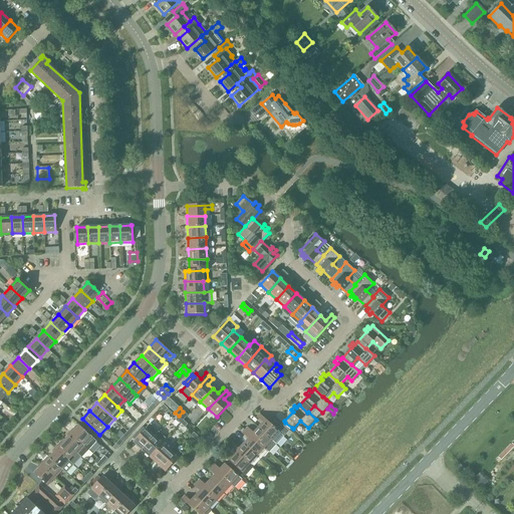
[(260,414),(257,417),(263,423),(258,428),(276,445),(284,437),(286,435),(289,438),(292,434),(289,431),(283,425),(281,424),(277,430),(260,414)]
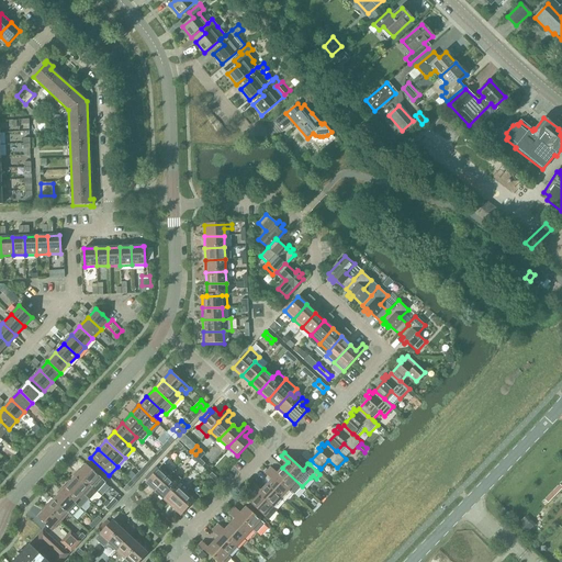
[(312,462),(310,464),(316,471),(319,468),(312,462)]
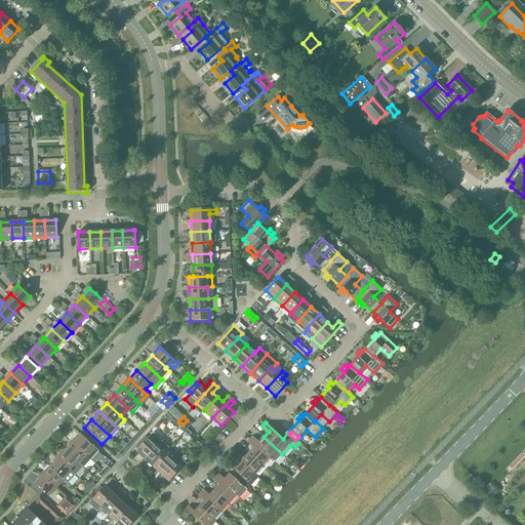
[(145,459),(162,440),(153,433),(148,438),(138,448),(136,451),(145,459)]
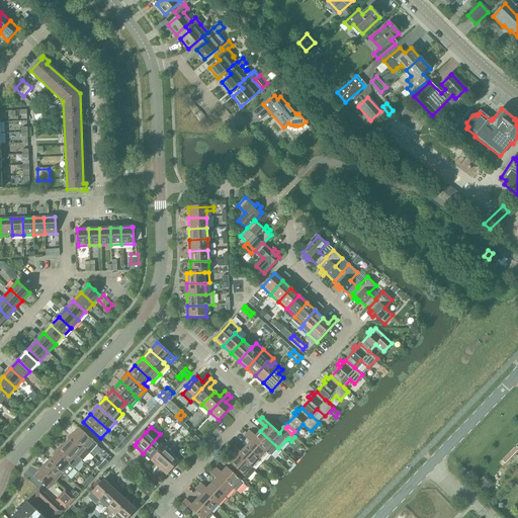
[(93,440),(80,428),(72,436),(90,453),(98,445),(93,440)]
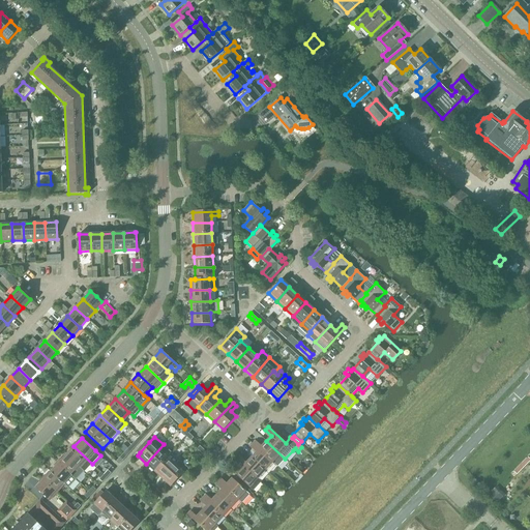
[(146,440),(137,450),(140,452),(149,442),(146,440)]
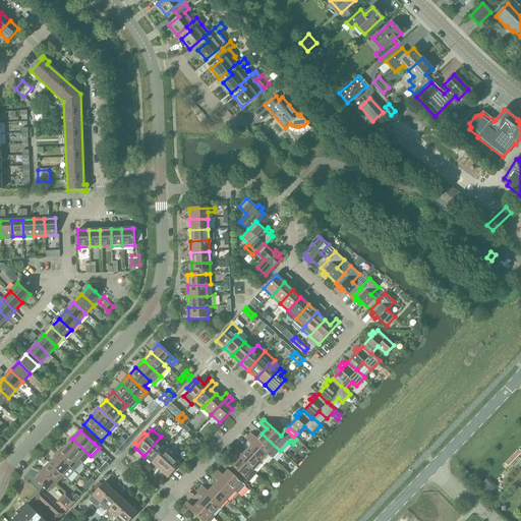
[(251,432),(248,436),(268,454),(273,459),(280,451),(262,433),(257,439),(251,432)]
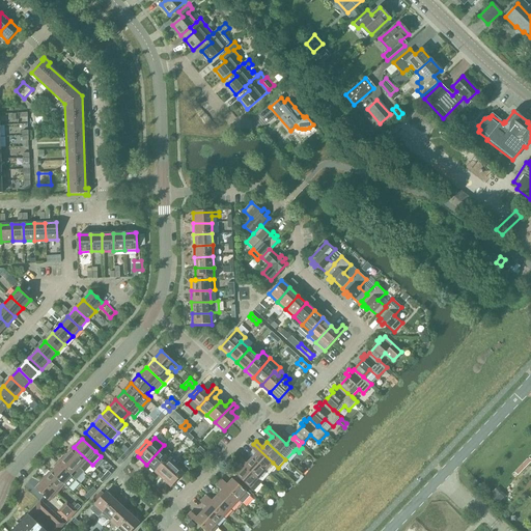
[(253,444),(251,447),(257,453),(252,458),(266,471),(273,463),(253,444)]
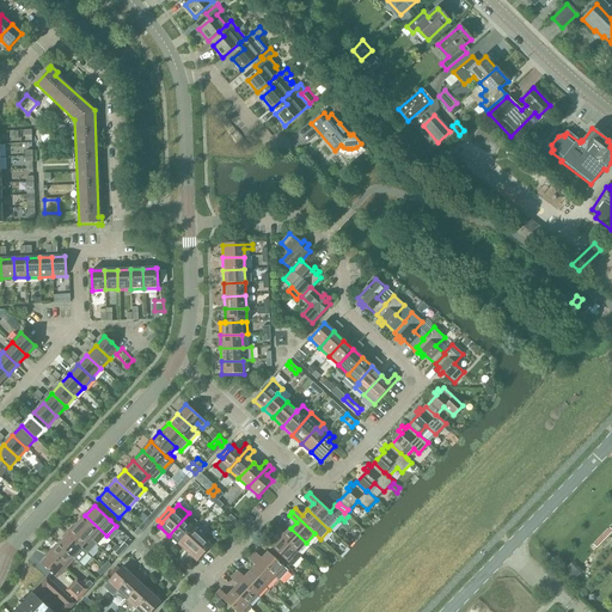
[(189,513),(169,536),(178,544),(197,524),(199,522),(189,513)]
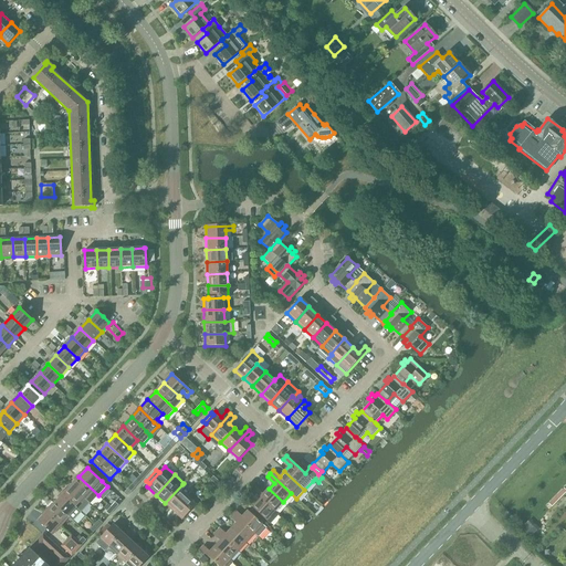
[(98,495),(79,477),(71,485),(90,503),(98,495)]
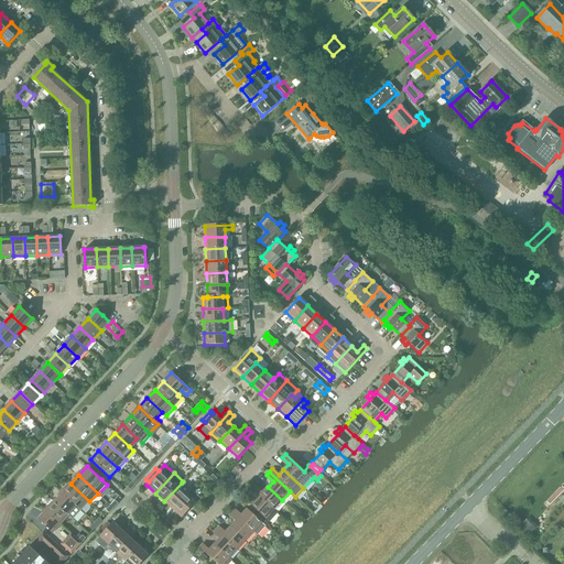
[(123,490),(127,494),(136,485),(132,481),(123,490)]
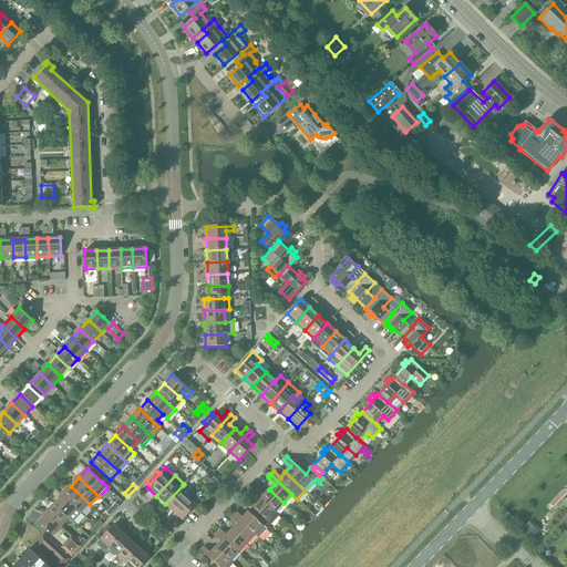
[(174,512),(192,493),(183,485),(165,504),(174,512)]
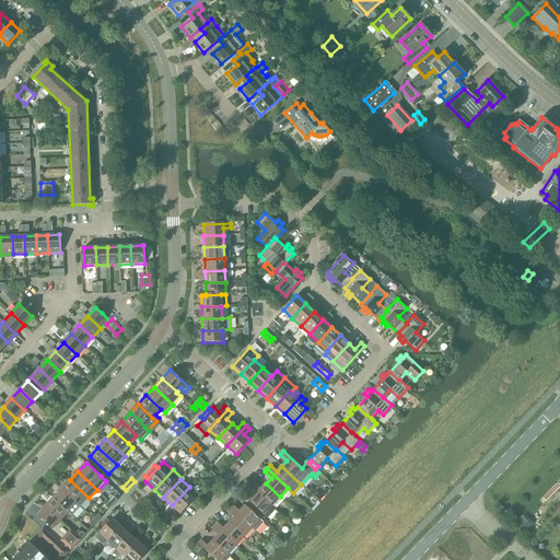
[(89,498),(70,480),(62,489),(81,506),(89,498)]
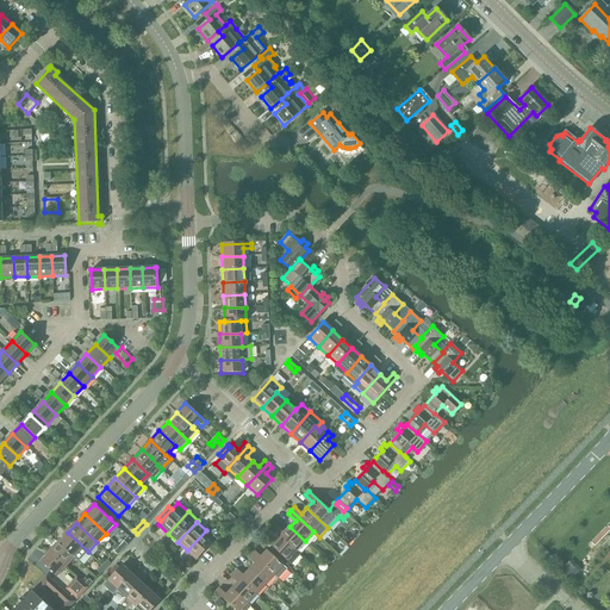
[(277,526),(273,529),(296,551),(297,551),(305,541),(290,527),(284,533),(277,526)]
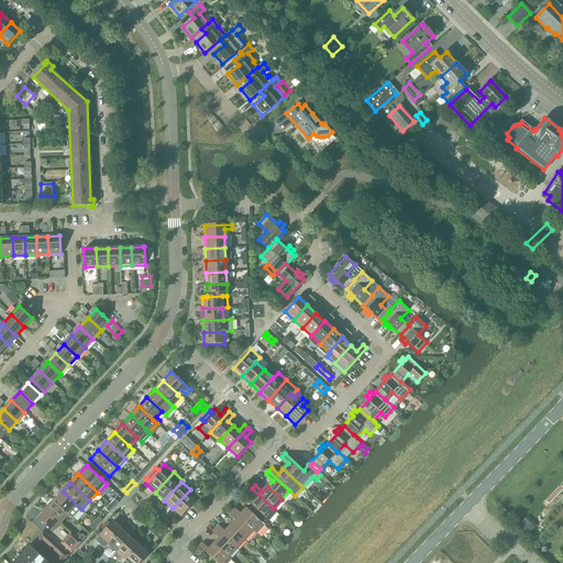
[(181,517),(195,501),(198,504),(202,499),(191,488),(190,489),(173,508),(181,517)]
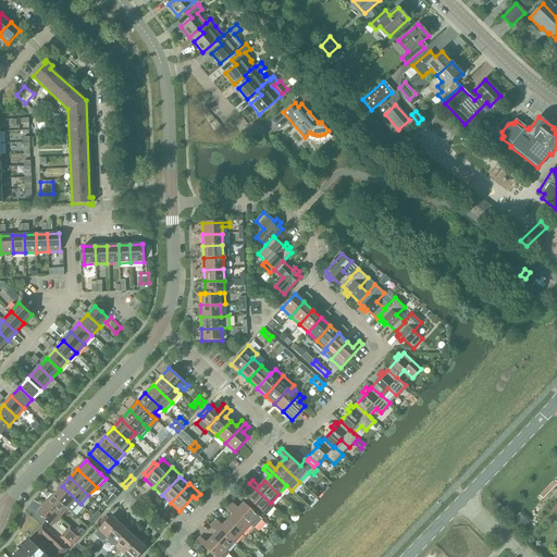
[(249,483),(247,486),(254,493),(248,498),(262,511),(267,516),(274,506),(271,503),(270,503),(249,483)]
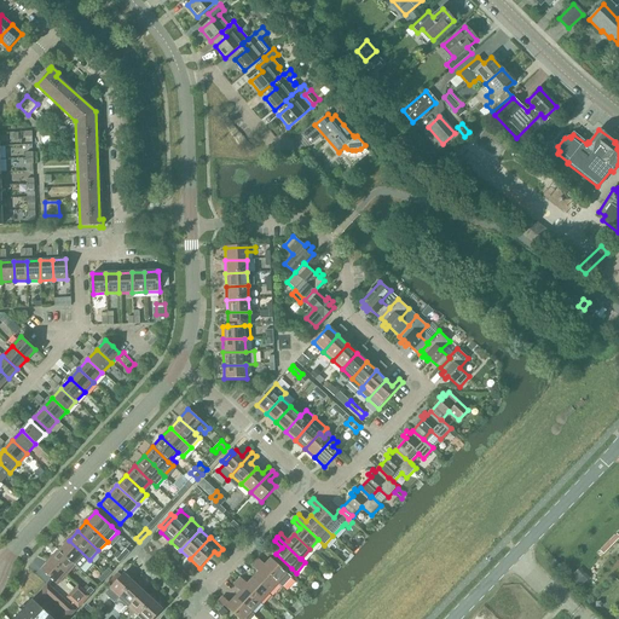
[(59,550),(75,565),(80,570),(90,560),(69,541),(59,550)]
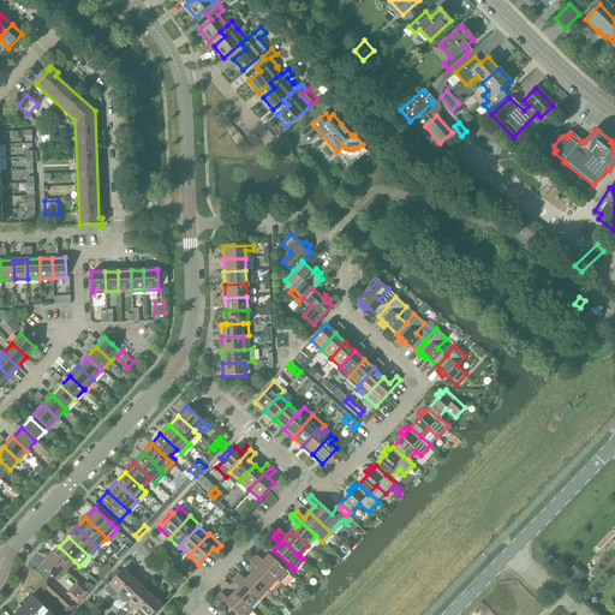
[(75,561),(59,547),(51,556),(66,571),(75,561)]
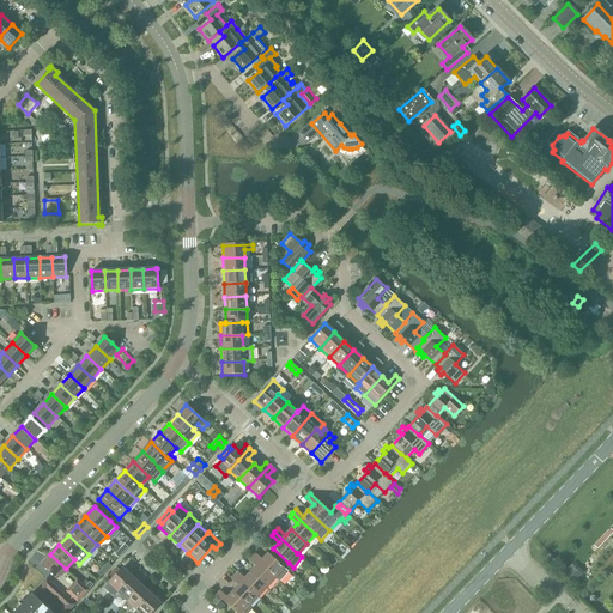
[(253,556),(275,577),(284,568),(268,553),(262,559),(255,553),(253,556)]
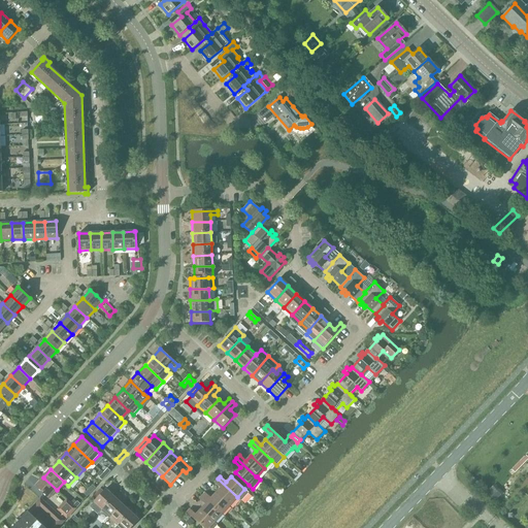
[(57,490),(43,477),(35,486),(50,499),(57,490)]
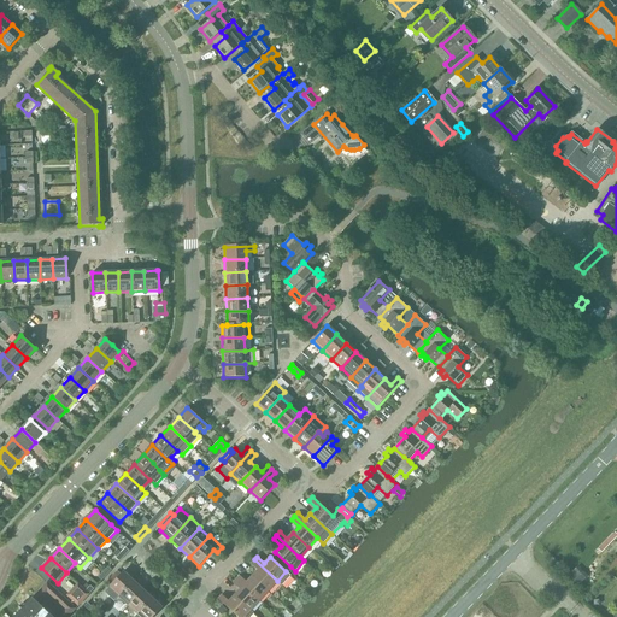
[(277,581),(254,559),(251,563),(258,570),(253,576),(269,591),(277,581)]
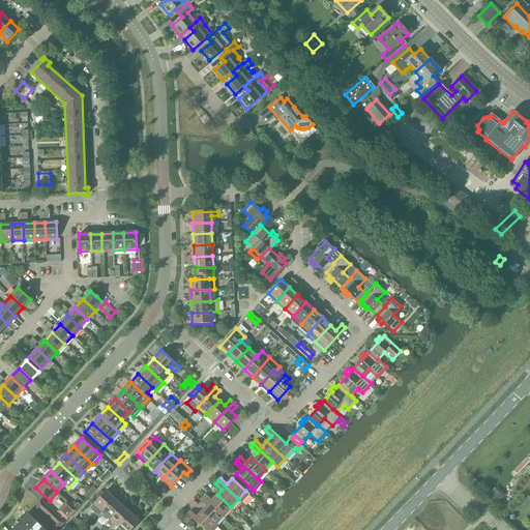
[(101,512),(115,499),(106,491),(93,505),(101,512)]
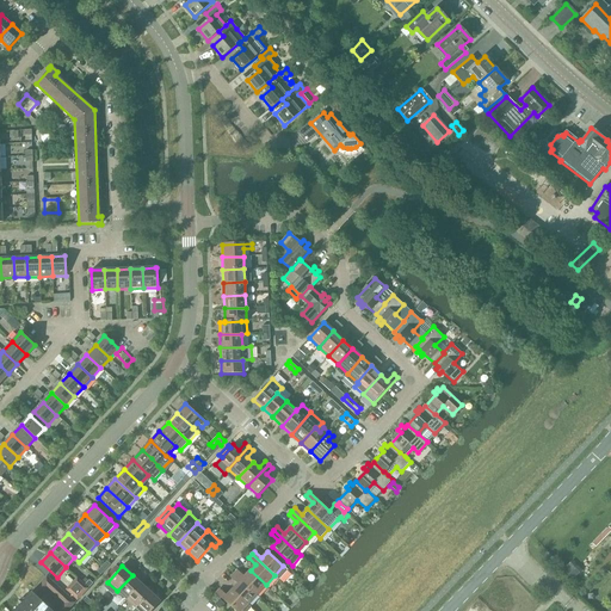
[(266,585),(251,571),(245,576),(236,571),(234,574),(257,594),(266,585)]
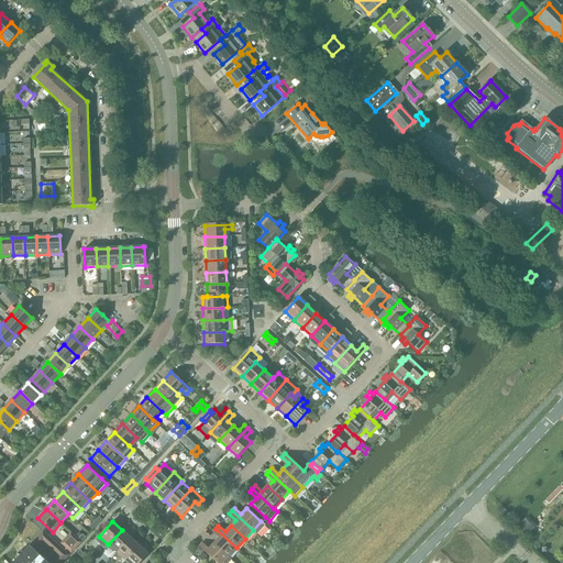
[(236,548),(216,529),(212,531),(219,538),(214,543),(229,556),(236,548)]
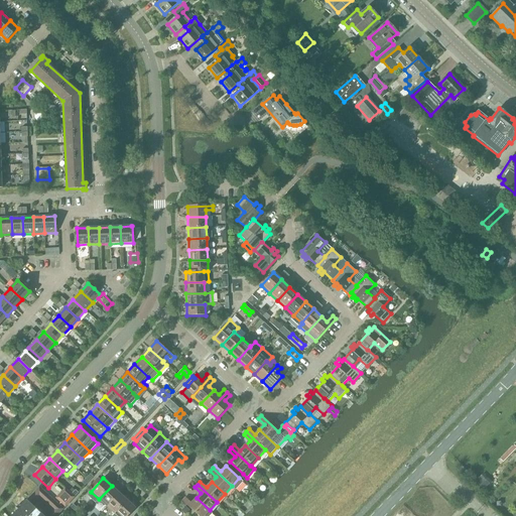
[(107,507),(119,493),(112,486),(99,499),(107,507)]
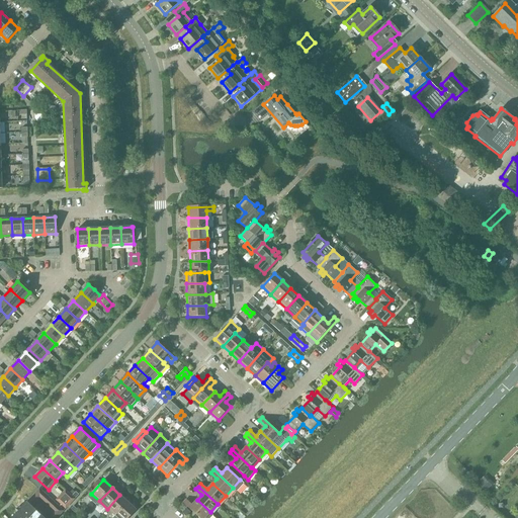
[(45,517),(32,507),(40,499),(54,511),(49,516),(50,517),(57,517),(64,511),(39,489),(27,502),(26,501),(10,517),(45,517)]
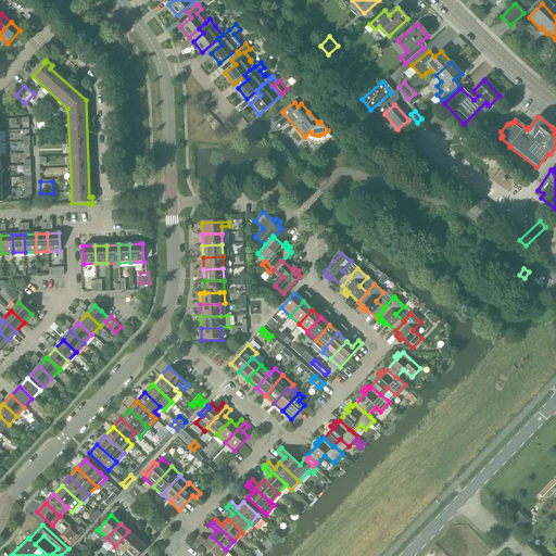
[(80,535),(70,526),(61,536),(71,546),(80,535)]
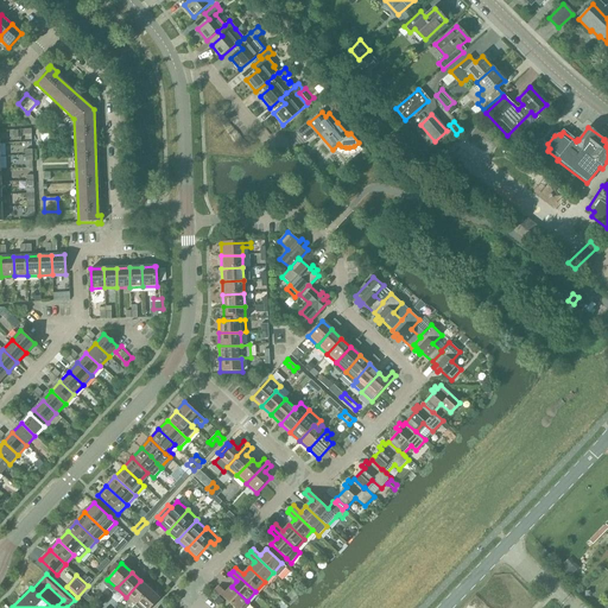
[(135,606),(150,590),(140,581),(126,597),(135,606)]
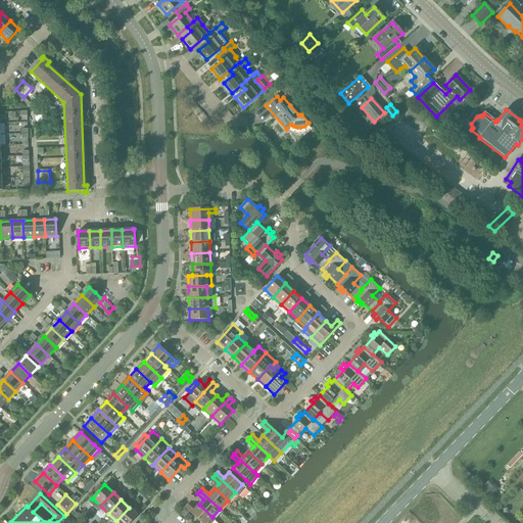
[(185,508),(188,510),(201,522),(211,522),(216,520),(212,517),(199,505),(194,510),(188,504),(185,508)]
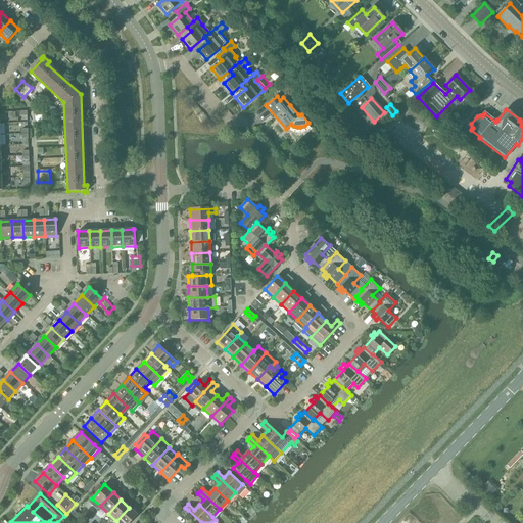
[(130,522),(137,515),(129,508),(116,521),(114,522),(130,522)]
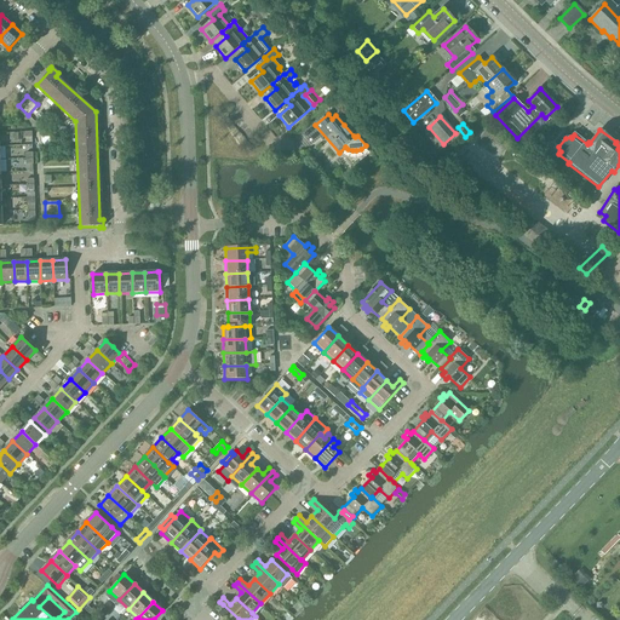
[(218,614),(223,619),(229,613),(223,608),(218,614)]
